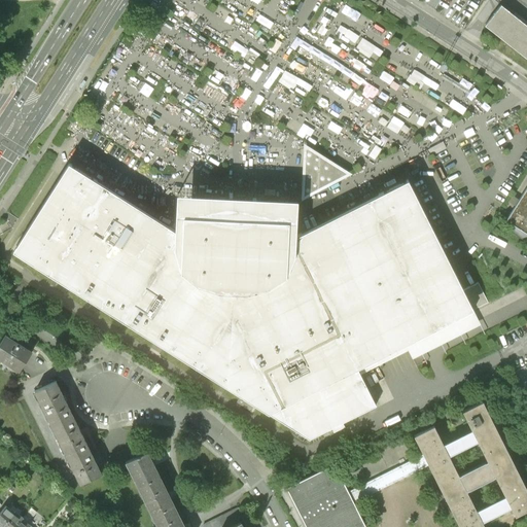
[(453,0),(449,7),(466,19),(478,0),(453,0)]
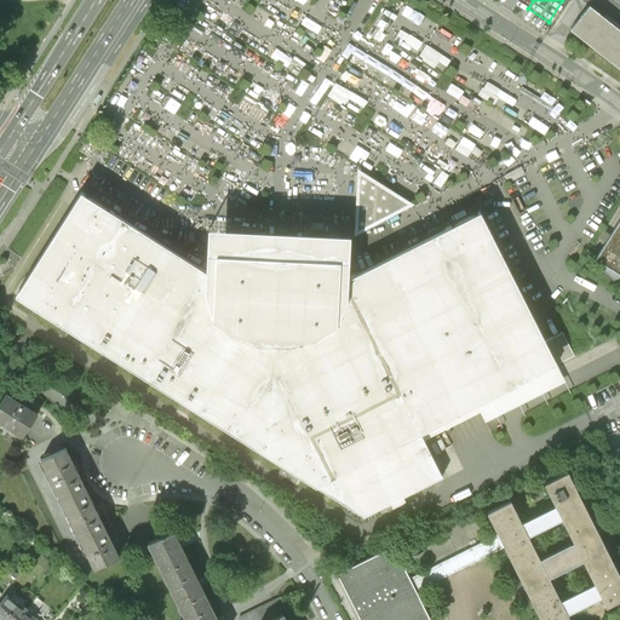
[(570,30),(619,69),(619,30),(590,7),(570,30)]
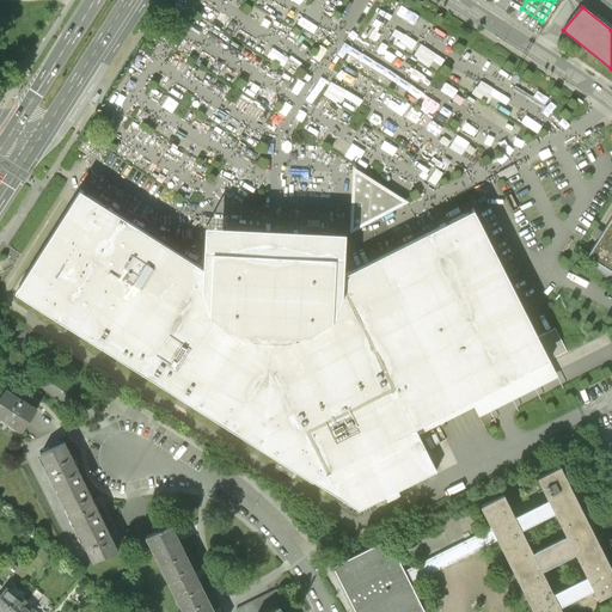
[(378,22),(385,26),(393,12),(386,8),(380,22),(374,18),(365,34),(369,37),(378,22)]
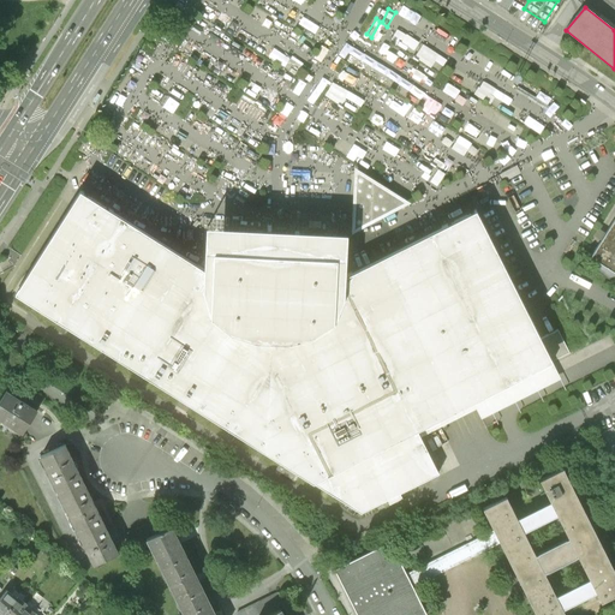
[(321,27),(305,17),(300,24),(317,33),(321,27)]
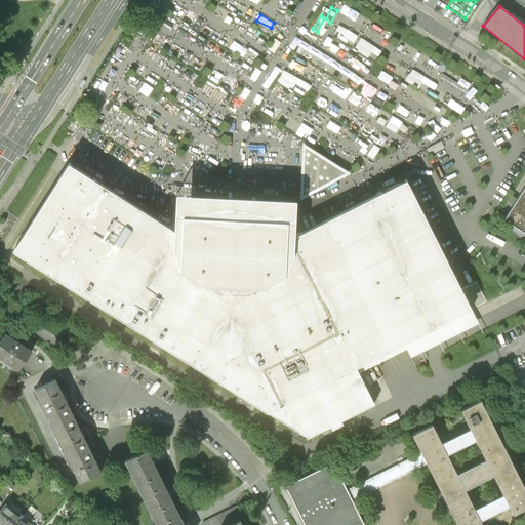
[(340,32),(346,35),(344,39),(348,41),(350,38),(355,40),(358,35),(340,25),(334,34),(338,36),(340,32)]
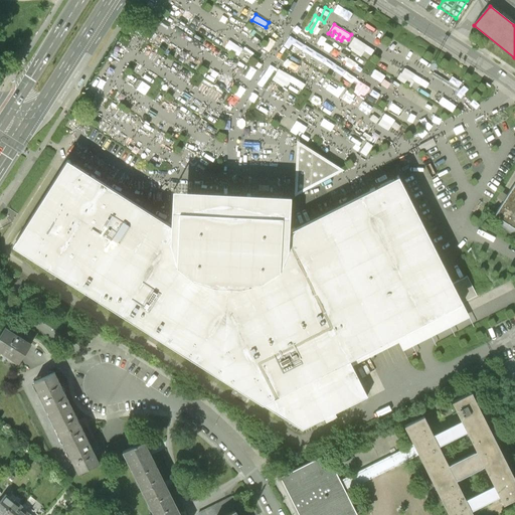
[(361,56),(369,45),(355,36),(348,47),(361,56)]
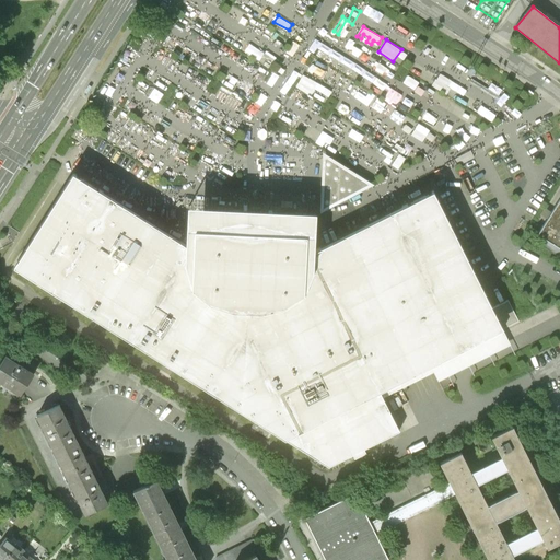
[(358,41),(351,51),(359,55),(364,45),(358,41)]
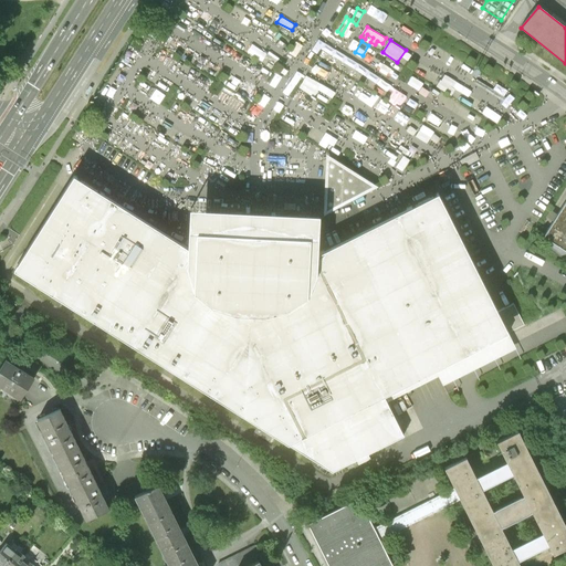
[(443,91),(457,97),(463,86),(450,79),(443,91)]
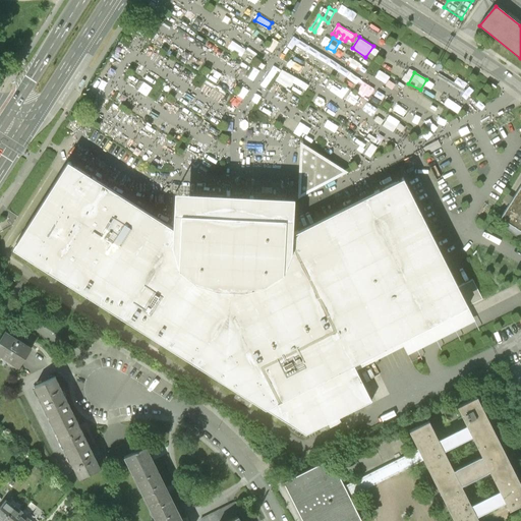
[(456,73),(453,78),(466,85),(469,79),(456,73)]
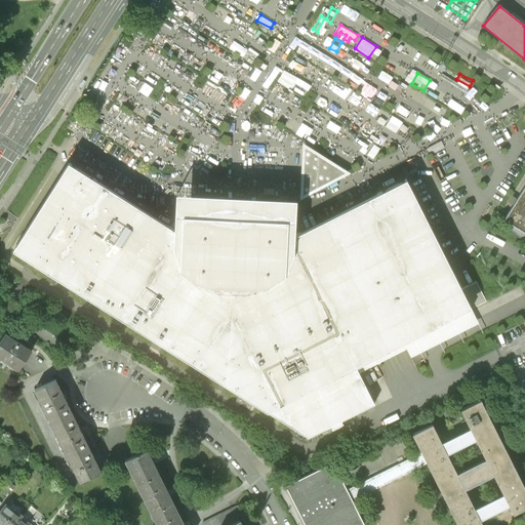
[(484,103),(475,94),(478,90),(474,87),(467,96),(480,107),(484,103)]
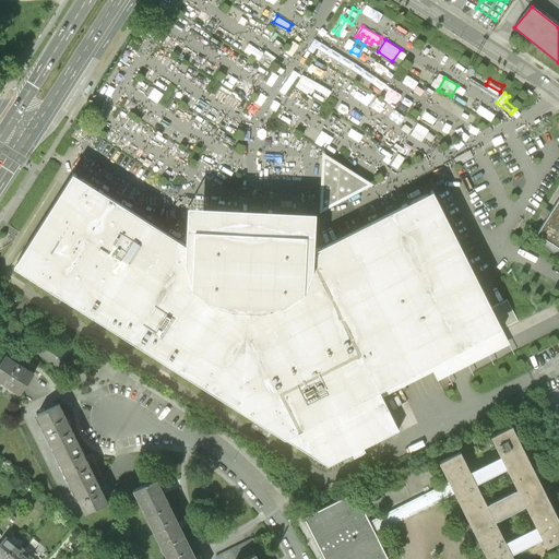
[(477,106),(479,100),(473,97),(468,107),(477,111),(479,107),(477,106)]
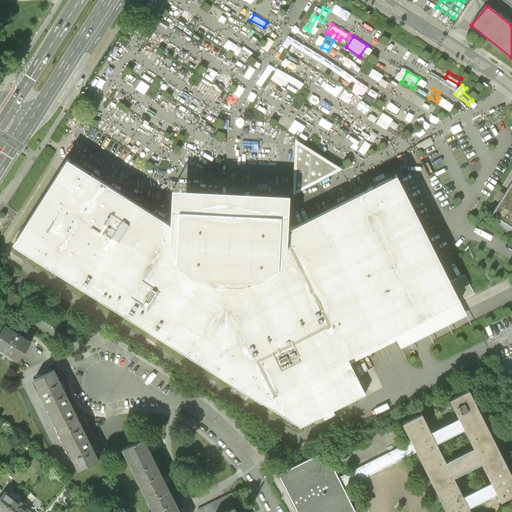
[(386,107),(396,112),(398,108),(388,103),(386,107)]
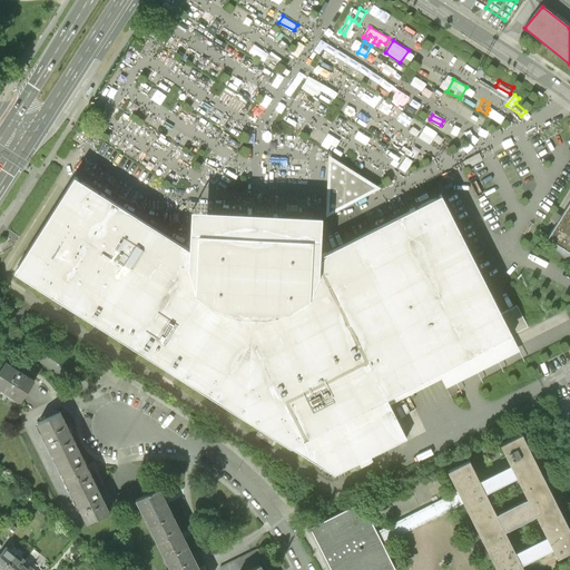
[(477,115),(472,123),(482,129),(487,121),(477,115)]
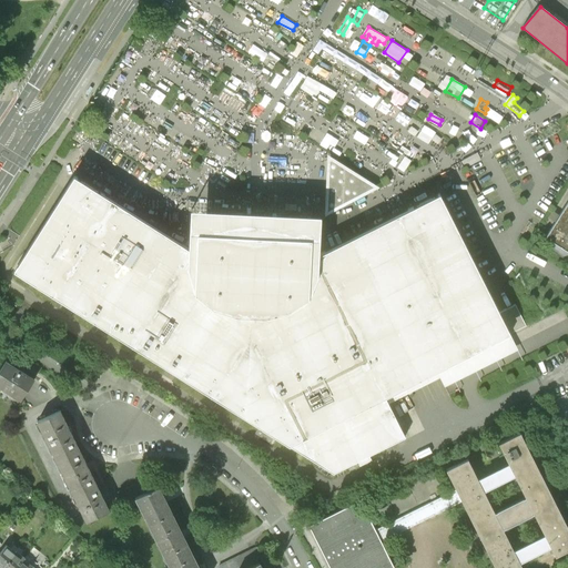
[(419,135),(423,130),(412,124),(408,130),(419,135)]
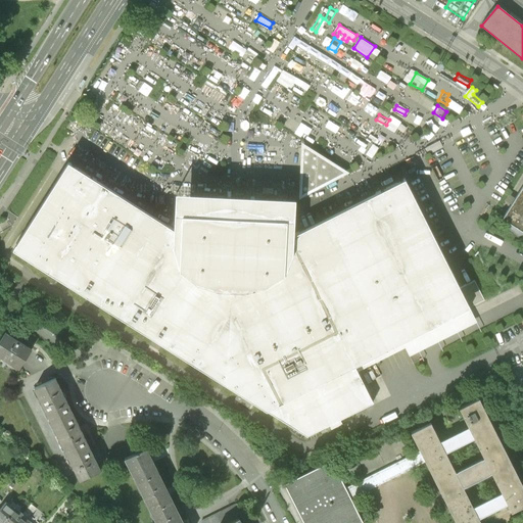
[(395,132),(407,138),(413,127),(401,121),(395,132)]
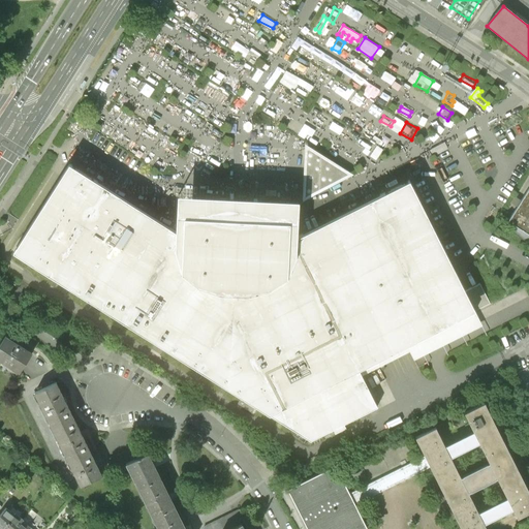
[(351,175),(307,146),(305,196),(351,175)]
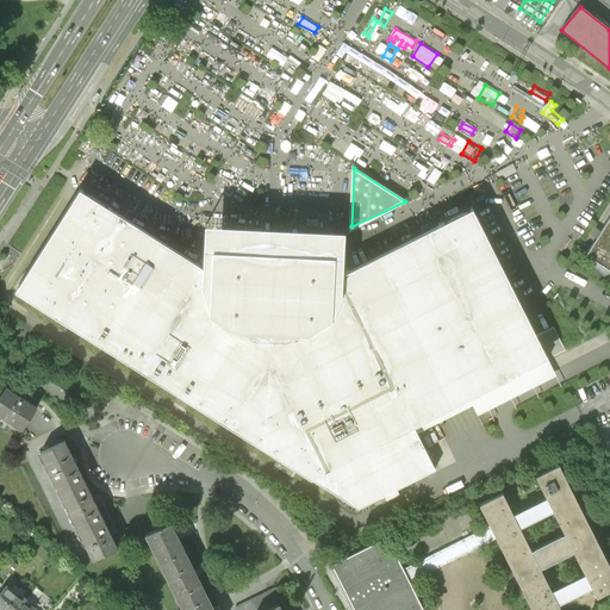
[(206,271),(82,193),(17,294),(361,511),(437,472),(418,435),(472,409),(475,416),(558,375),(549,358),(565,349),(554,329),(537,336),(474,212),(346,275),(348,234),(278,230),(207,226),(206,271)]
